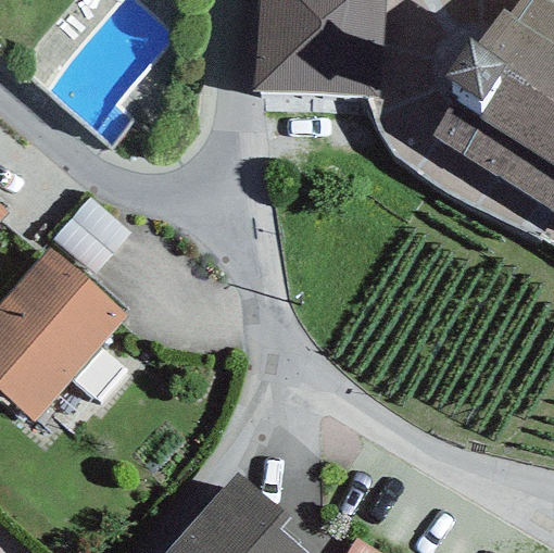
[(259,0),(254,89),(380,97),(386,0),(259,0)]
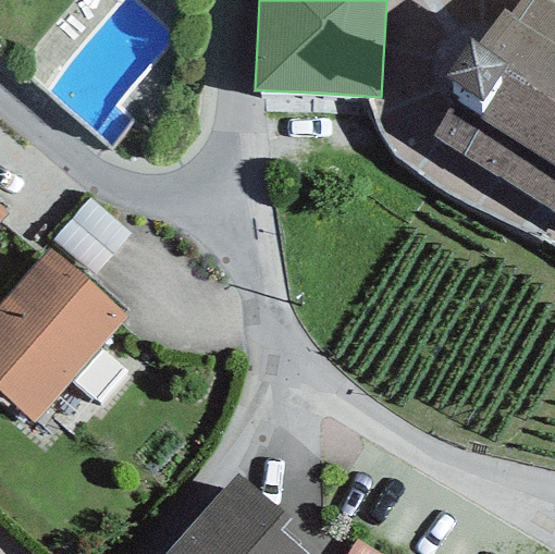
[(435,133),(554,211),(554,3),(550,0),(521,0),(514,14),(504,8),(480,46),(469,39),(445,77),(464,88),(435,133)]
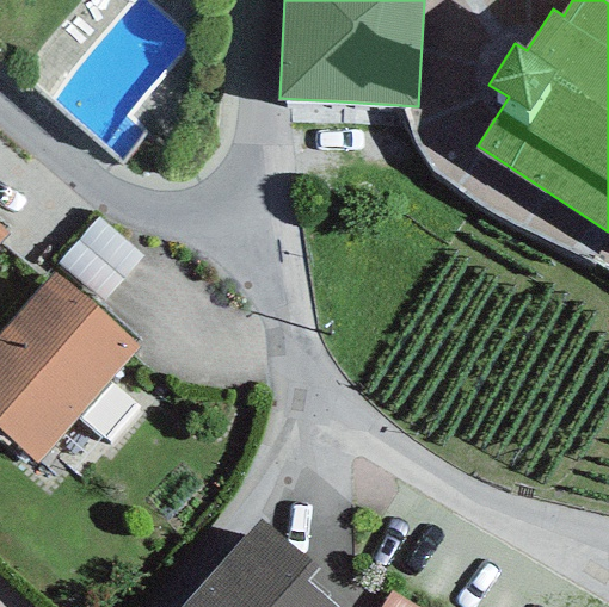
[(104,301),(145,253),(99,215),(59,261),(104,301)]
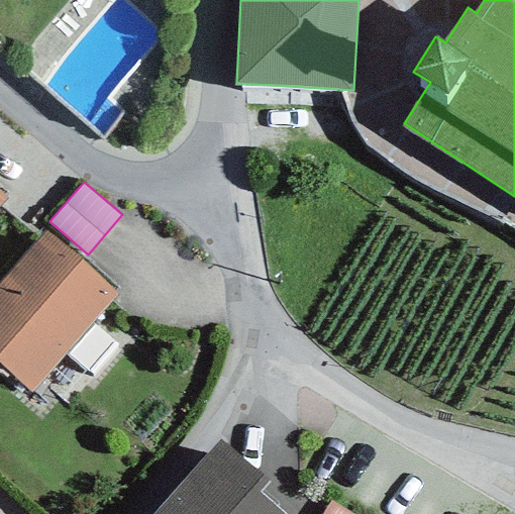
[(119,292),(46,228),(0,280),(0,362),(32,390),(119,292)]
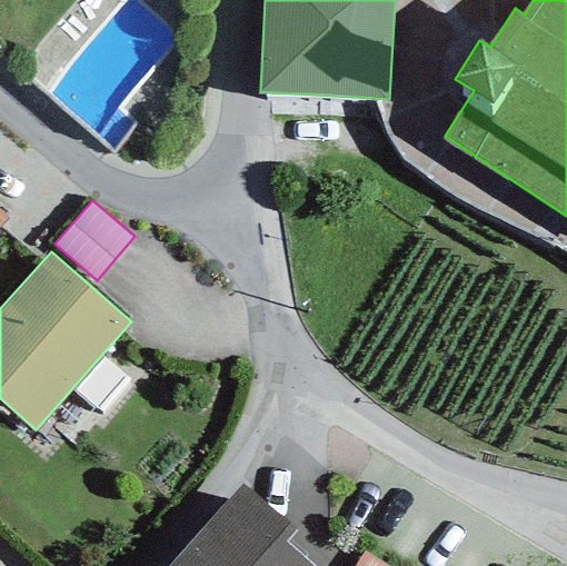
[(317,565),(287,539),(298,526),(244,483),(168,565),(317,565)]
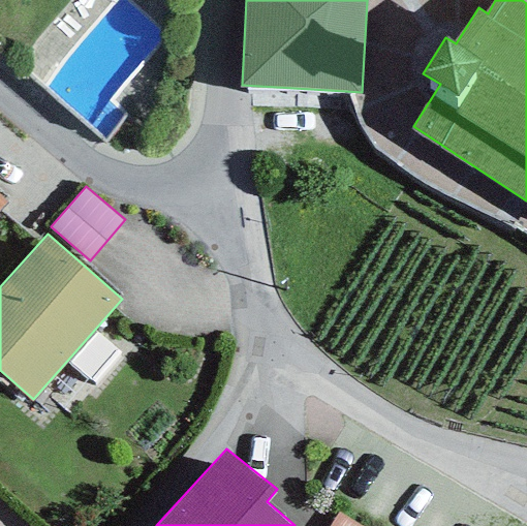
[(366,525),(340,509),(330,525),(366,525)]
